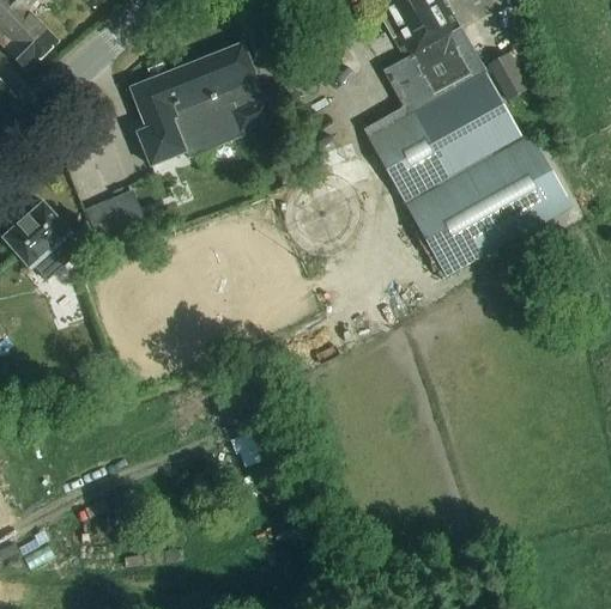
[(0,36),(32,69),(61,42),(30,8),(41,0),(0,0),(0,36)]
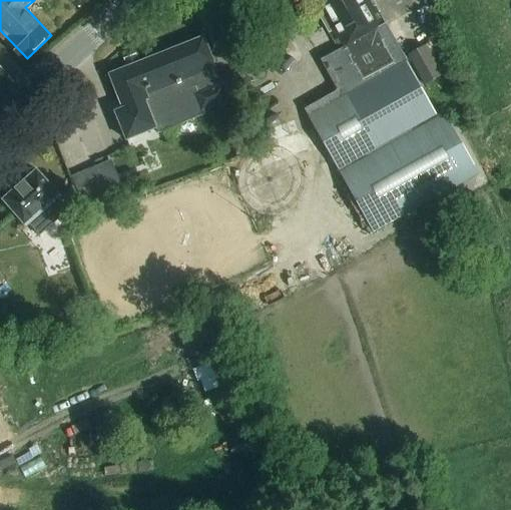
[(442,110),(435,113),(405,59),(403,60),(383,24),(370,0),(319,0),(321,4),(317,6),(339,46),(320,56),(339,89),(304,108),(373,231),(477,173),(442,110)]
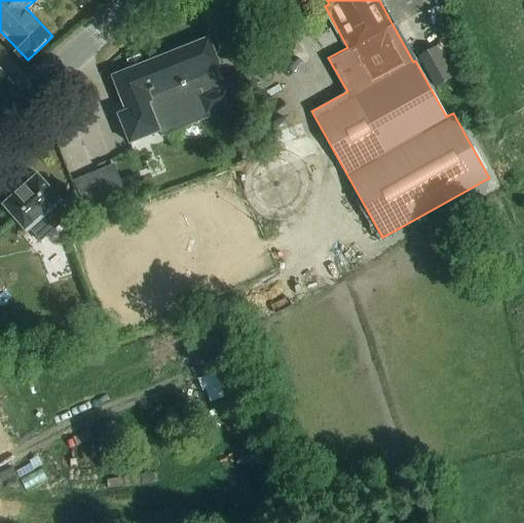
[(127,140),(157,128),(160,134),(208,115),(206,111),(232,101),(223,76),(209,36),(144,62),(141,49),(127,54),(132,66),(114,72),(126,107),(117,111),(127,140)]
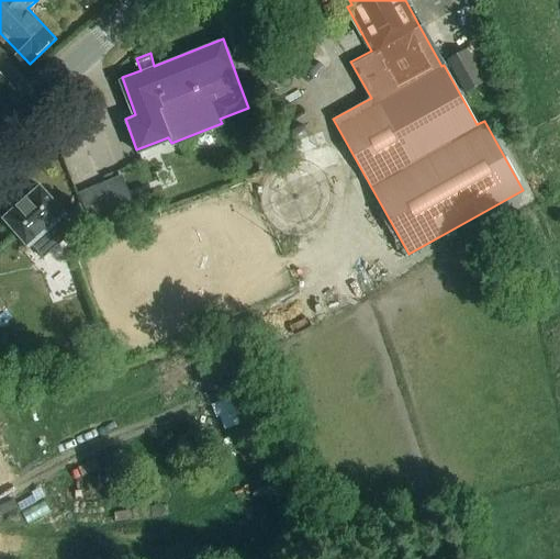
[(446,58),(463,91),(483,80),(466,48),(446,58)]
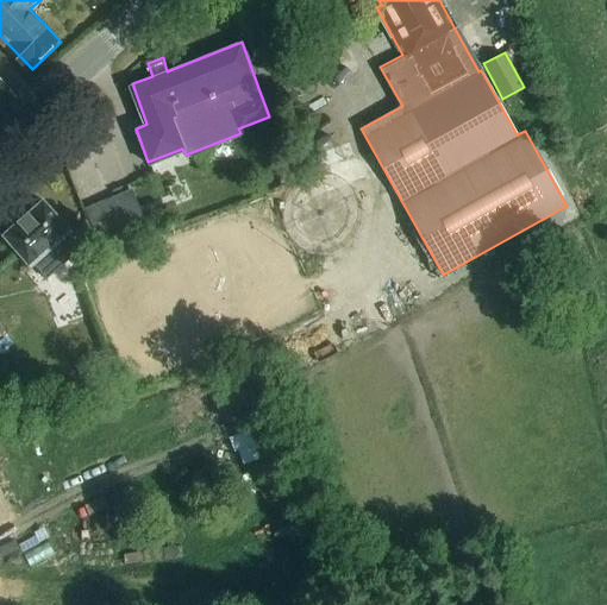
[(0,111),(18,96),(0,75),(0,111)]
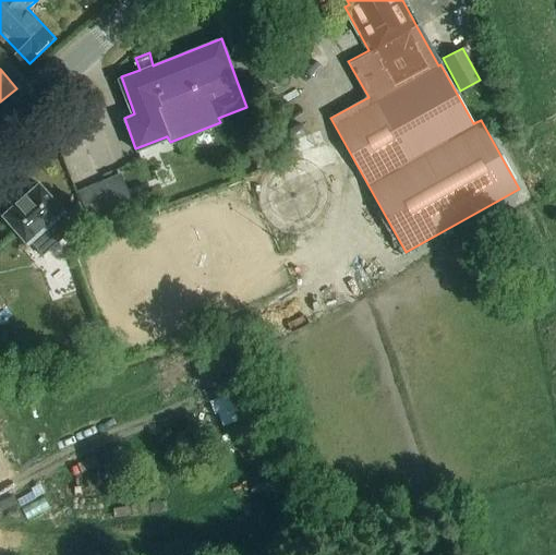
[(37,249),(68,221),(59,212),(64,207),(39,180),(1,215),(25,242),(28,239),(37,249)]
